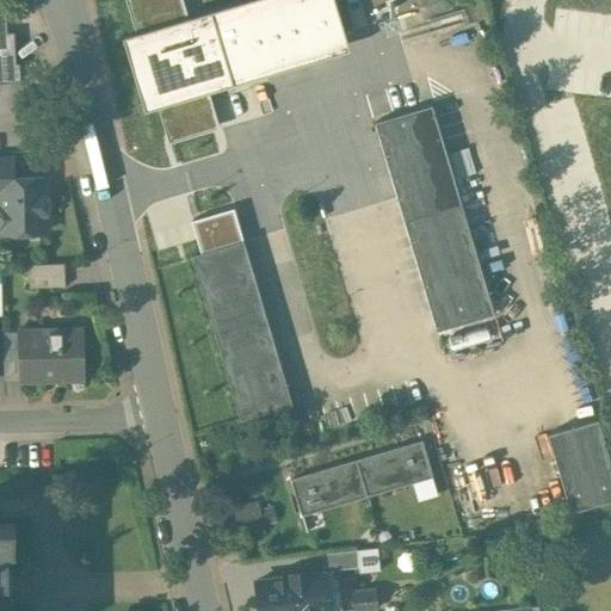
[(136,32),(124,36),(146,109),(349,49),(333,0),(246,0),(187,17),(136,32)]
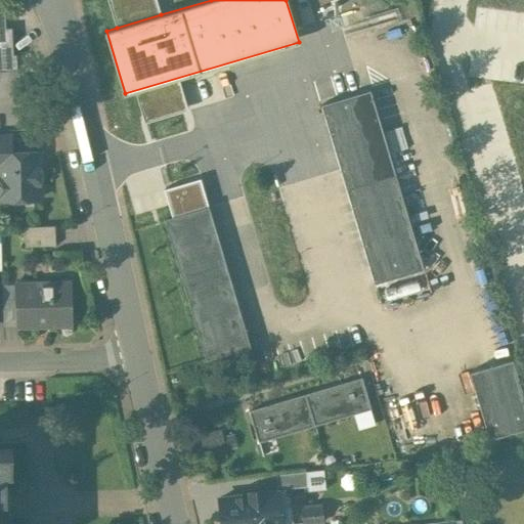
[(108,0),(117,28),(161,14),(156,0),(108,0)]
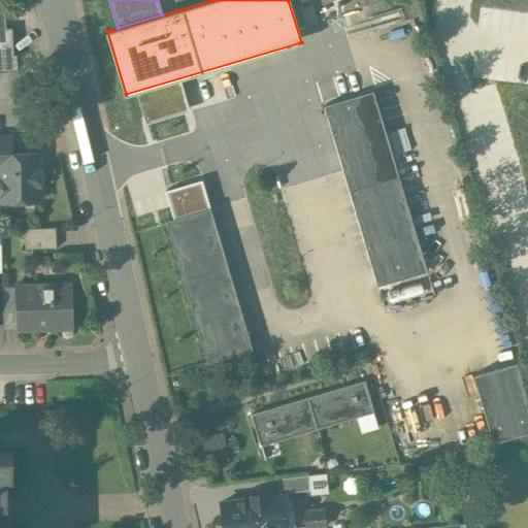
[(5,29),(0,29),(0,44),(12,44),(11,29),(5,29)]
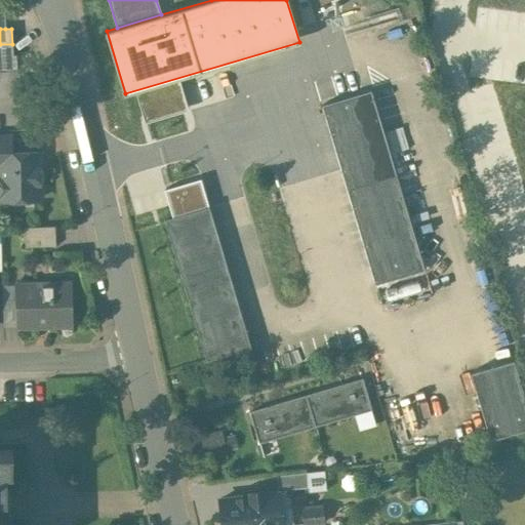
[(0,44),(0,69),(16,69),(15,55),(12,55),(12,44),(0,44)]
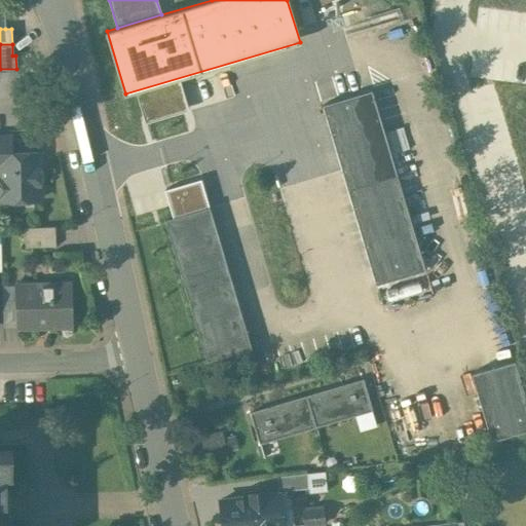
[(425,270),(372,90),(323,105),(376,285),(425,270)]
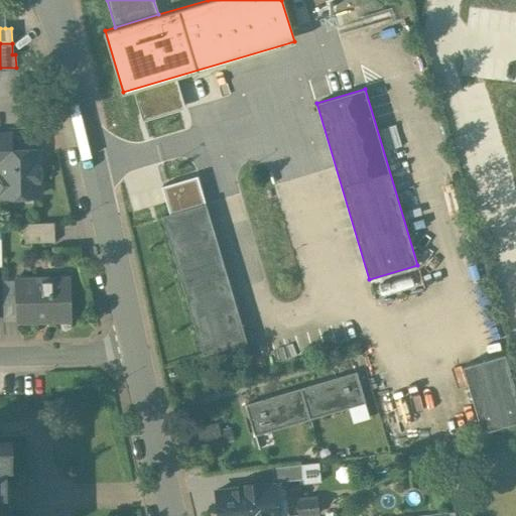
[(9,133),(0,133),(0,150),(9,150),(9,133)]
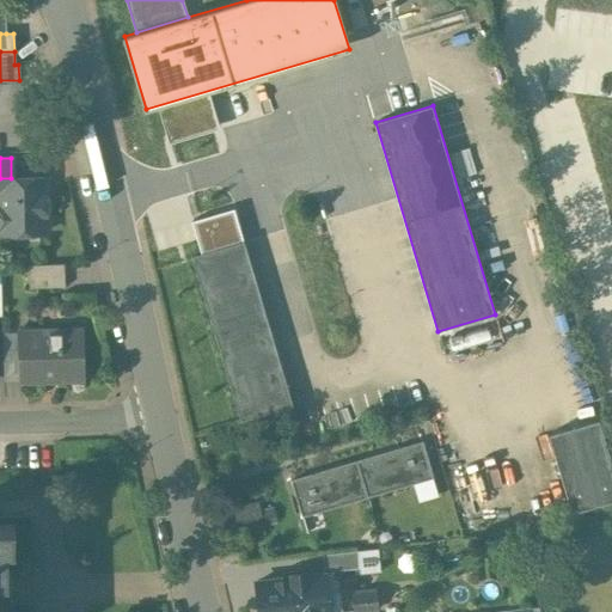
[(46,179),(46,178),(11,178),(0,178),(0,199),(1,200),(1,207),(0,206),(0,228),(1,228),(2,233),(5,233),(10,237),(24,237),(29,232),(46,232),(46,231),(44,231),(44,214),(46,214),(46,213),(43,210),(43,200),(46,197),(46,196),(44,196),(44,181),(46,179)]
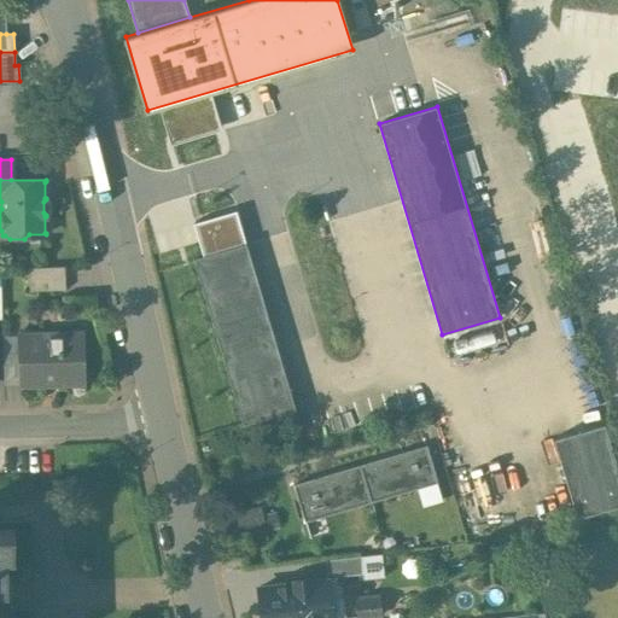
[(194,222),(205,256),(246,244),(235,210),(194,222)]
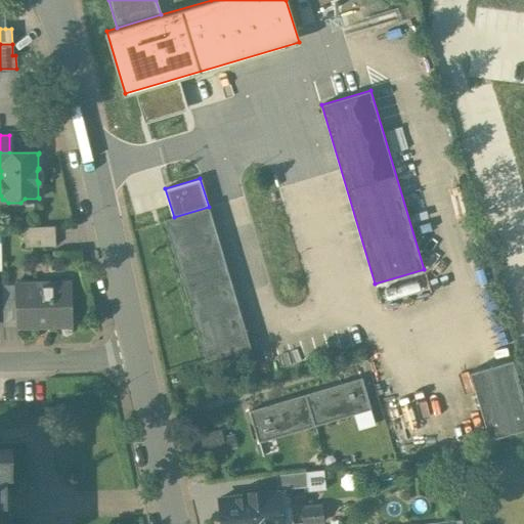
[(174,217),(164,219),(206,360),(251,347),(209,207),(174,217)]
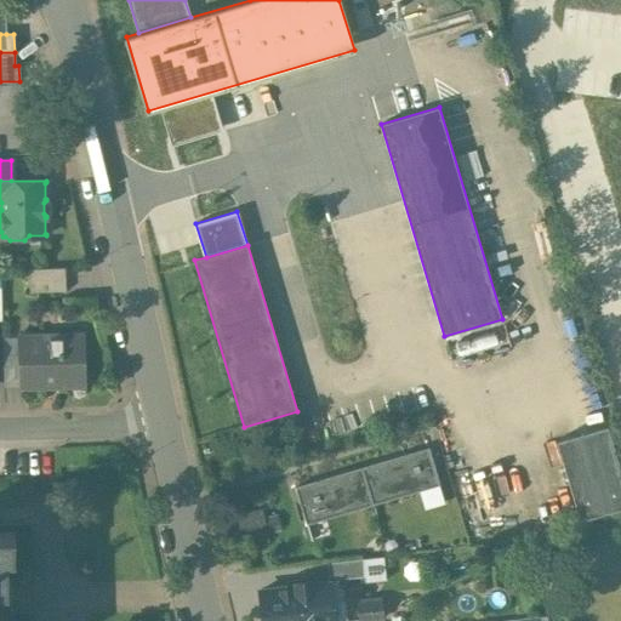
[(64,269),(29,271),(30,291),(64,291),(64,269)]
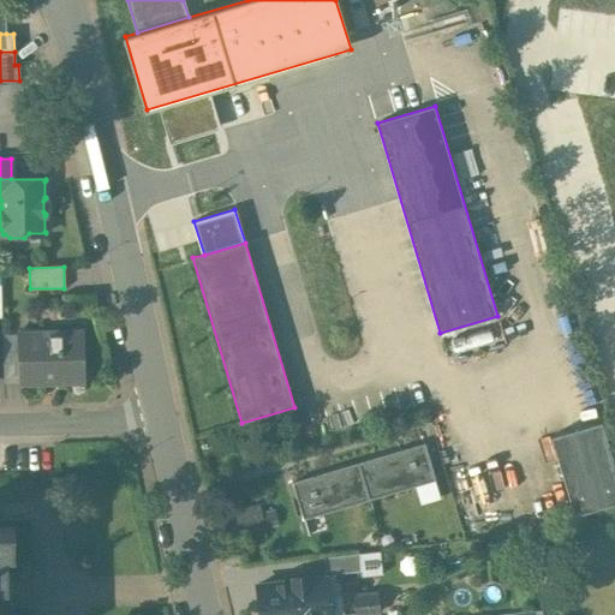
[(81,332),(18,334),(18,335),(25,335),(25,353),(22,353),(23,381),(19,381),(19,383),(82,382),(81,332)]
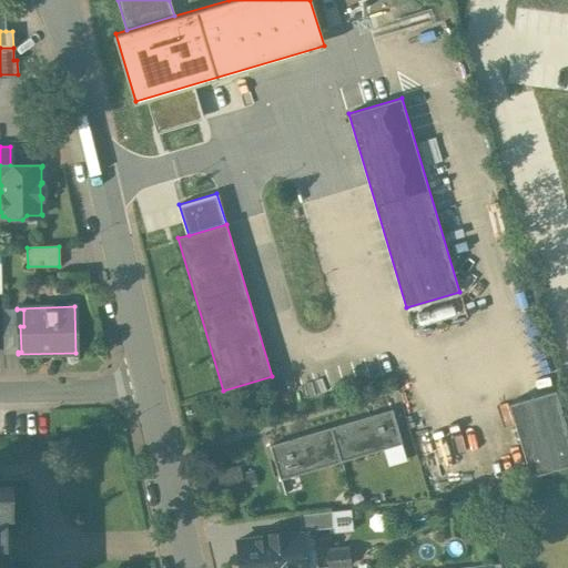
[(567,428),(556,389),(509,404),(531,475),(567,464),(567,428)]
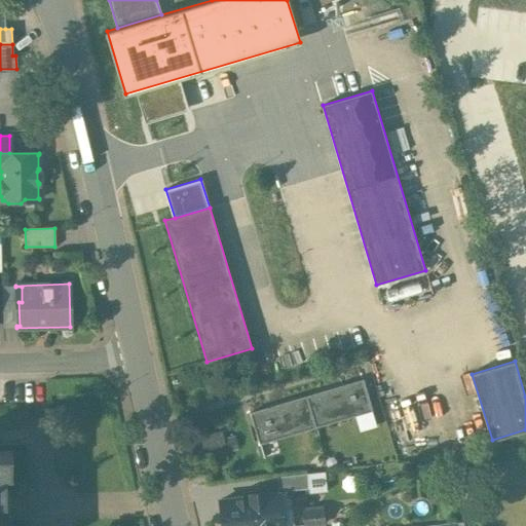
[(363,379),(250,412),(259,444),(372,410),(363,379)]
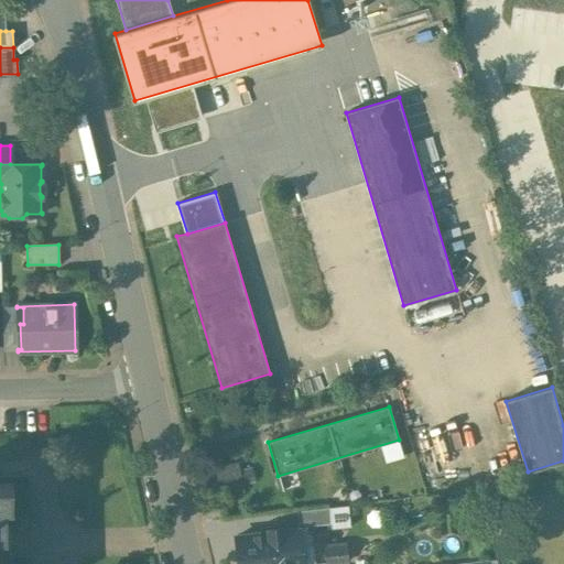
[(238,462),(215,468),(221,492),(245,486),(238,462)]
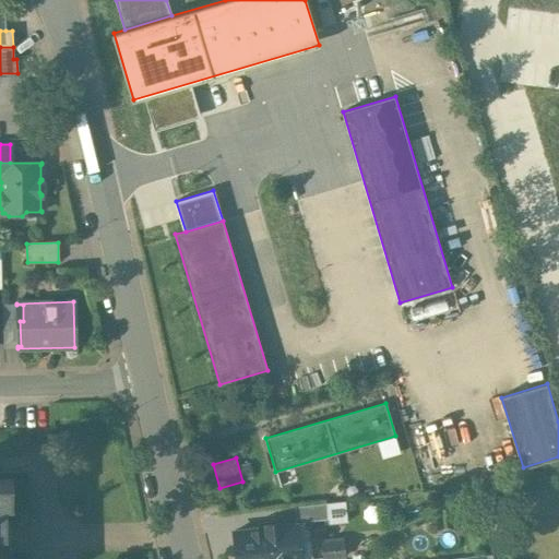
[(0,558),(8,558),(9,554),(0,552),(0,528),(8,530),(7,499),(14,499),(13,479),(0,479),(0,558)]
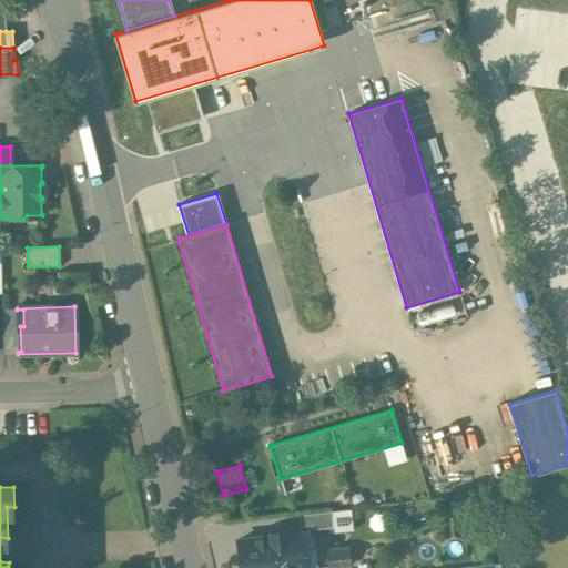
[(333,511),(300,515),(301,516),(305,516),(307,530),(332,527),(330,513),(333,513),(333,511)]
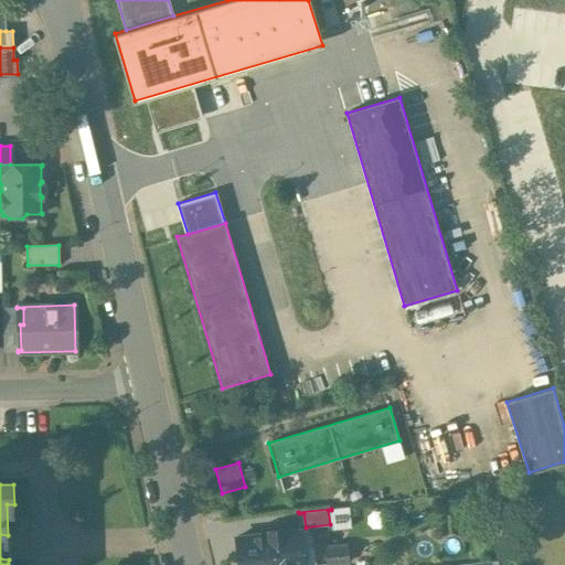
[(304,564),(300,530),(255,535),(257,553),(242,554),(243,564),(304,564)]
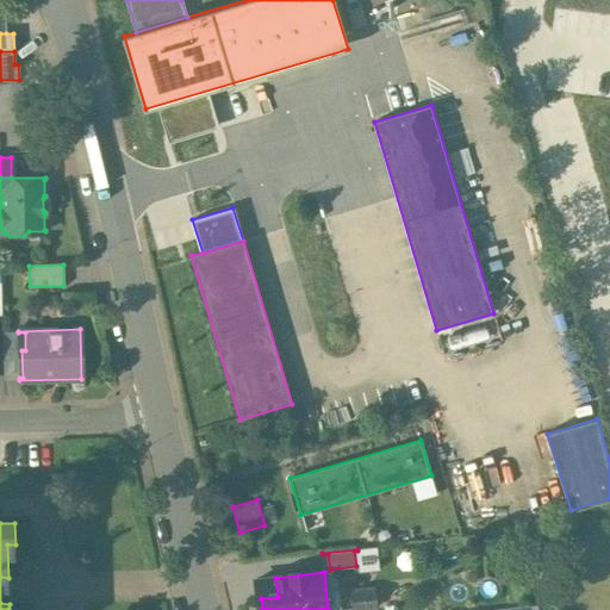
[(374,589),(350,591),(352,609),(377,607),(374,589)]
